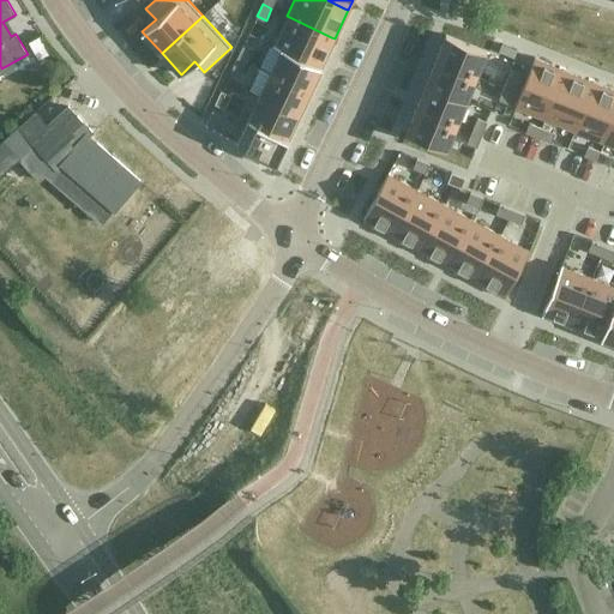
[(287,16),(274,44),(318,65),(321,67),(335,38),(331,37),(287,16)]
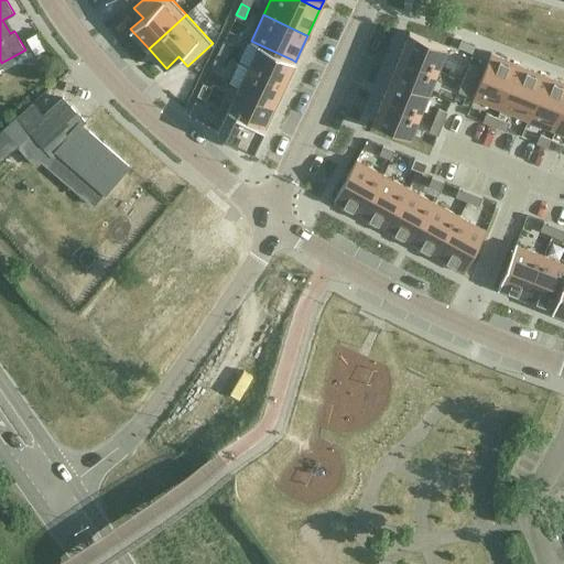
[(410,32),(400,55),(438,69),(447,47),(447,46),(410,32)]
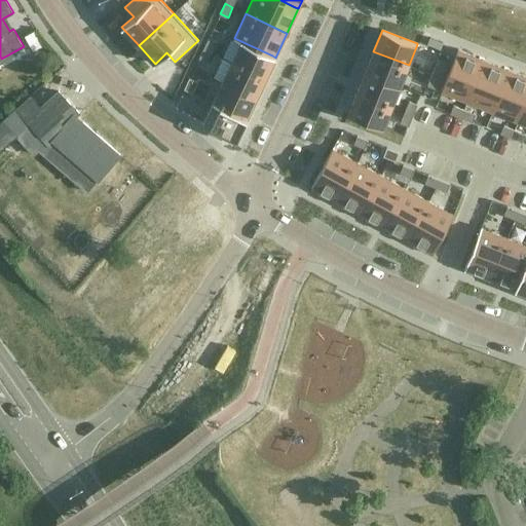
[(209,38),(203,48),(212,51),(217,41),(209,38)]
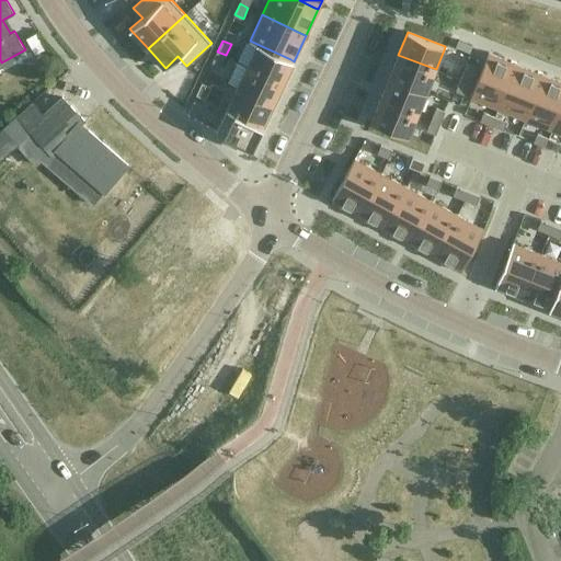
[(256,45),(247,66),(281,81),(284,82),(294,61),(290,59),(250,41),(250,42),(256,45)]
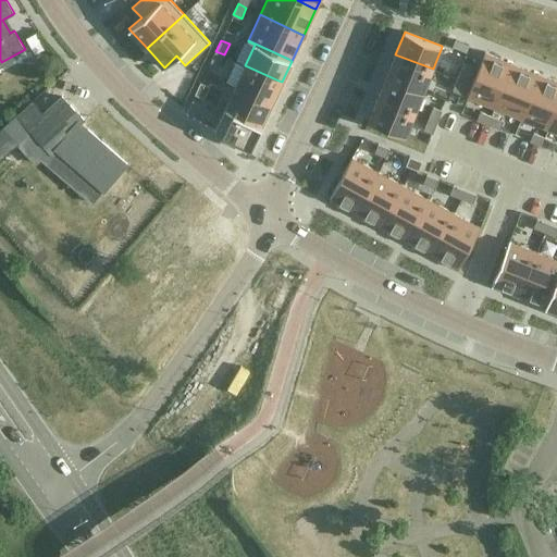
[(215,51),(211,62),(219,65),(224,54),(215,51)]
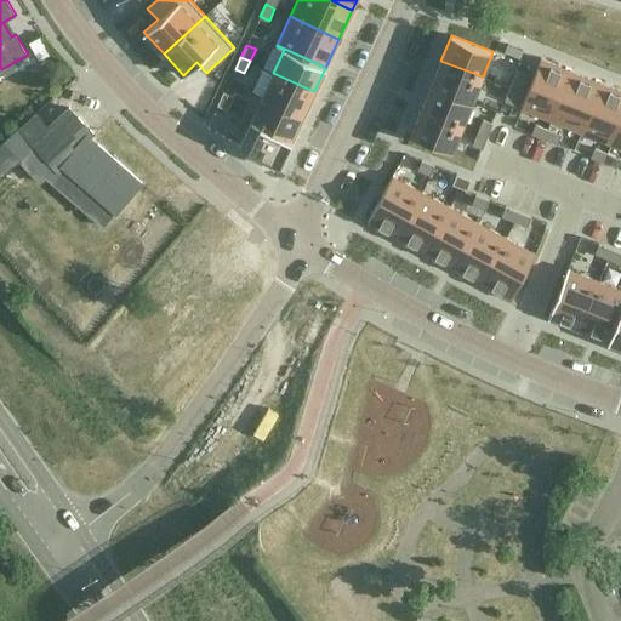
[(541,58),(522,107),(552,119),(571,70),(541,58)]
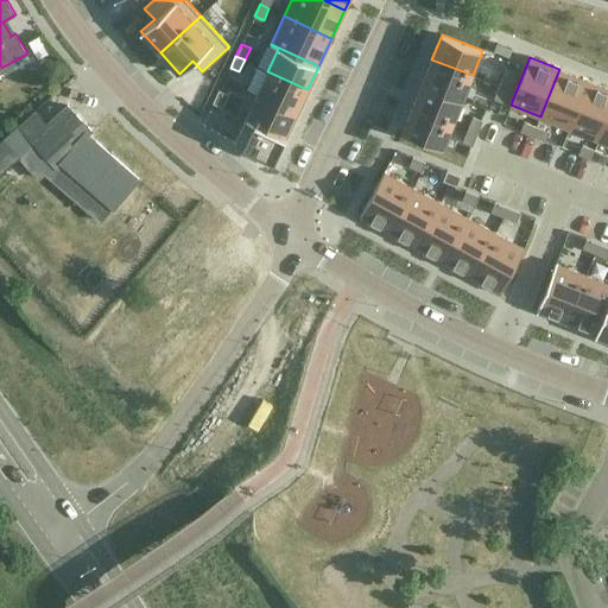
[(431,59),(422,83),(462,99),(473,75),(431,59)]
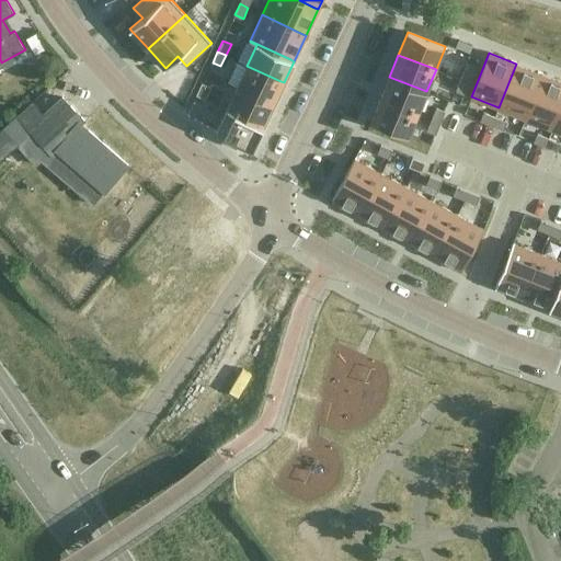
[(516,64),(499,107),(526,118),(544,75),(516,64)]
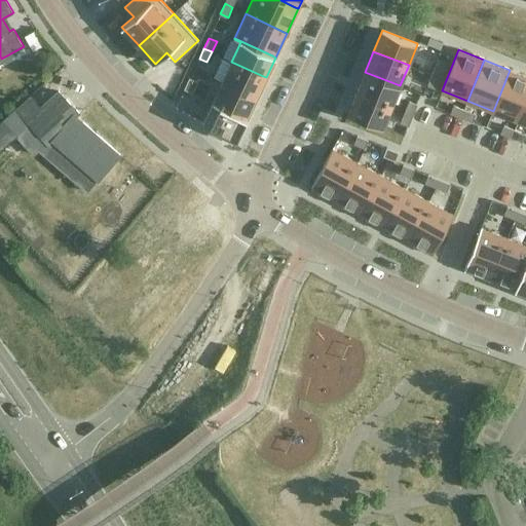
[(231,62),(222,81),(255,97),(256,98),(266,77),(263,76),(231,62)]
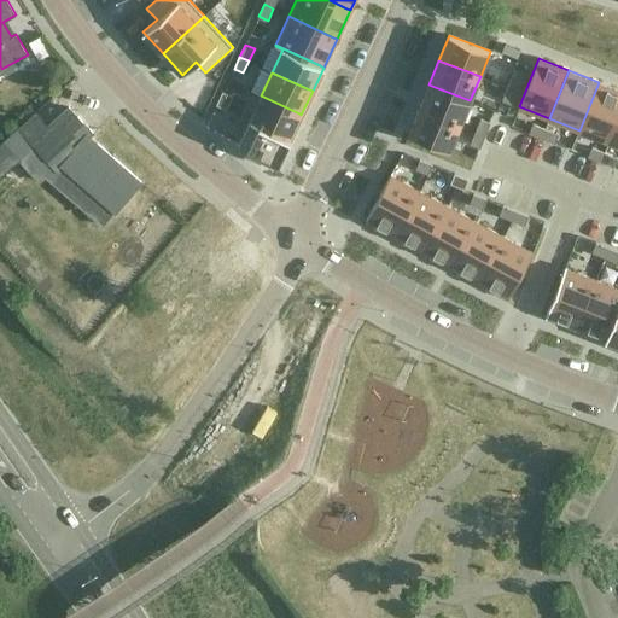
[(512,75),(507,87),(517,91),(522,79),(512,75)]
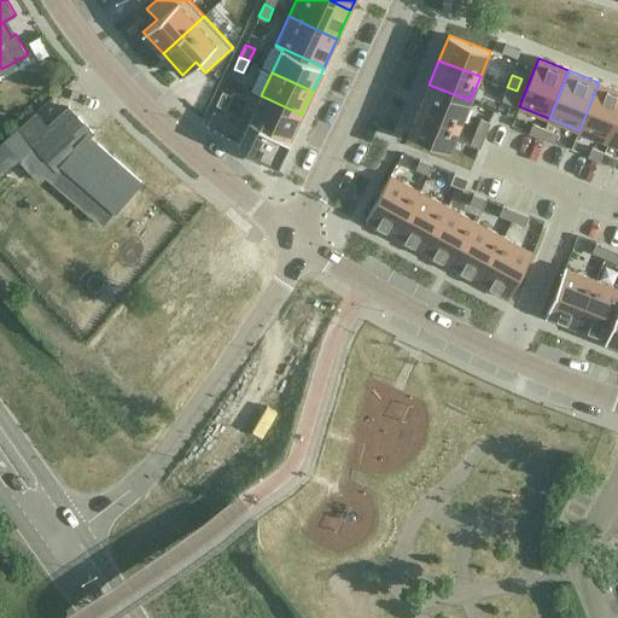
[(617,89),(599,82),(579,130),(608,143),(617,118),(617,89)]
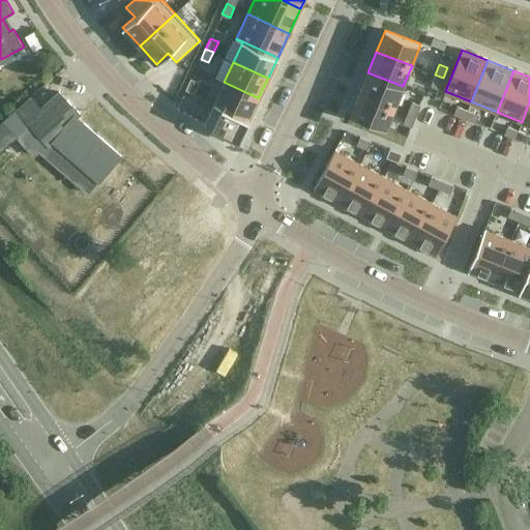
[(367,72),(359,93),(394,107),(403,86),(367,72)]
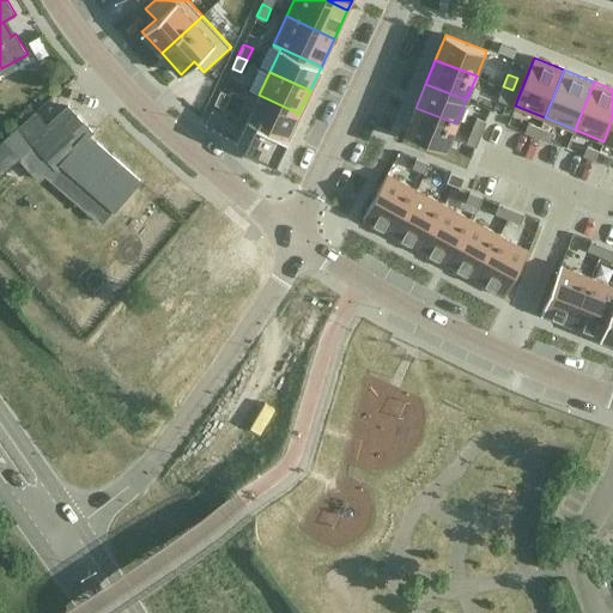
[(503,86),(498,99),(508,103),(513,90),(503,86)]
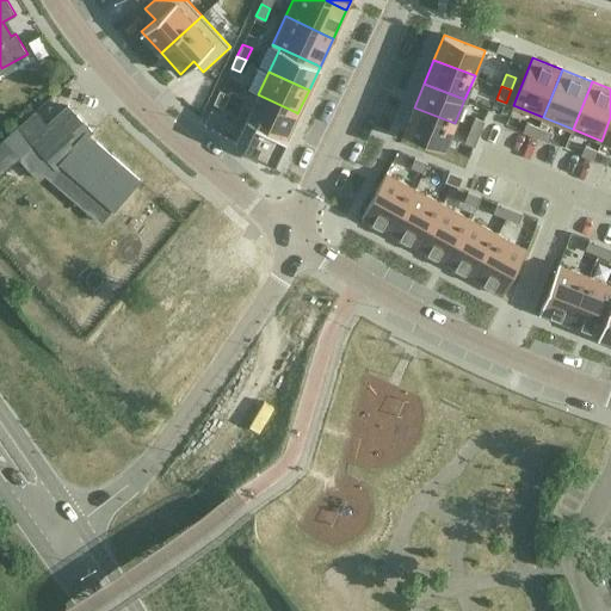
[(221,91),(215,103),(224,107),(230,94),(221,91)]
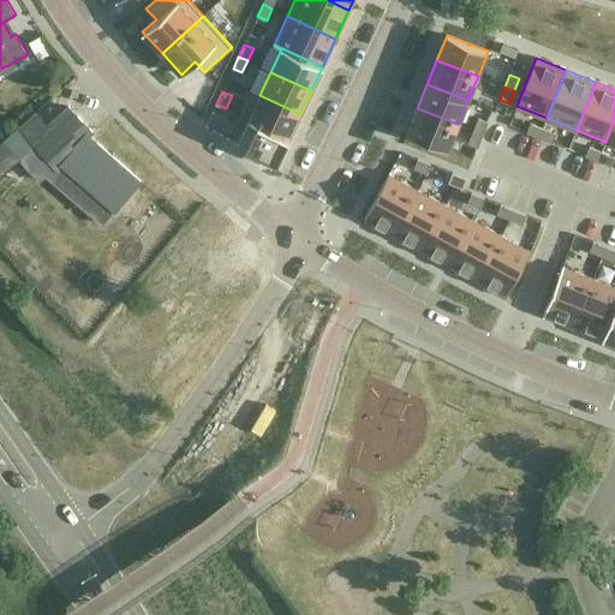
[(260,95),(249,119),(287,137),(288,137),(299,114),(298,113),(260,95)]
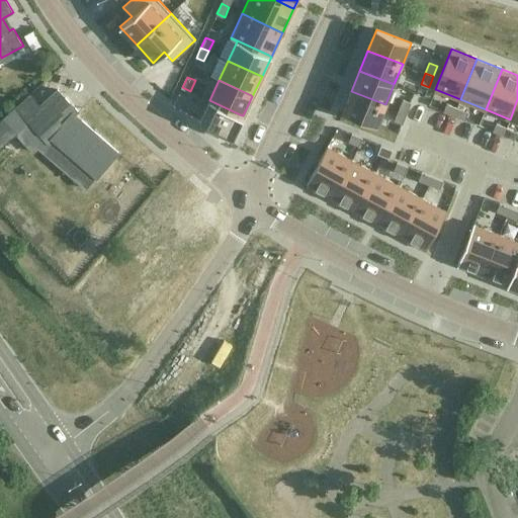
[(77,111),(58,90),(25,119),(31,125),(46,113),(58,126),(50,136),(96,177),(117,152),(74,114),(77,111)]
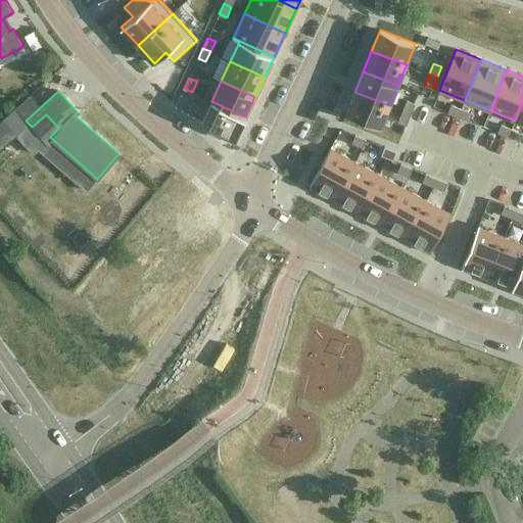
[(354,92),(346,113),(381,128),(389,105),(354,92)]
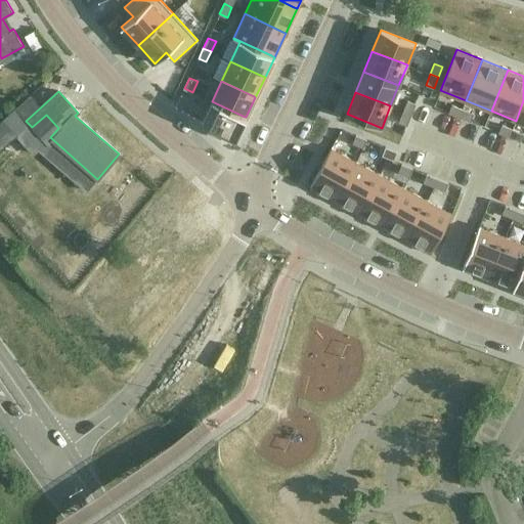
[(181,94),(176,104),(184,108),(189,98),(181,94)]
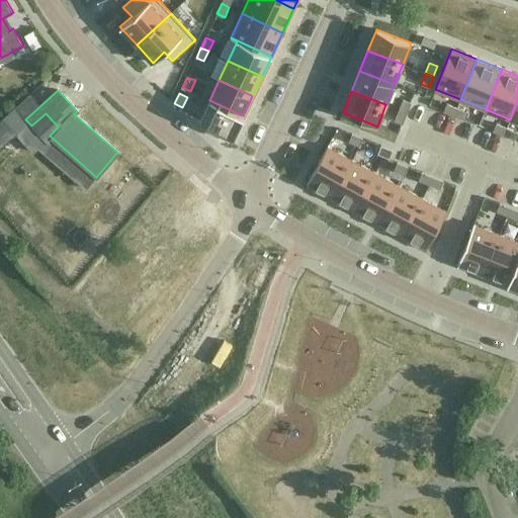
[(403,99),(399,109),(407,113),(411,102),(403,99)]
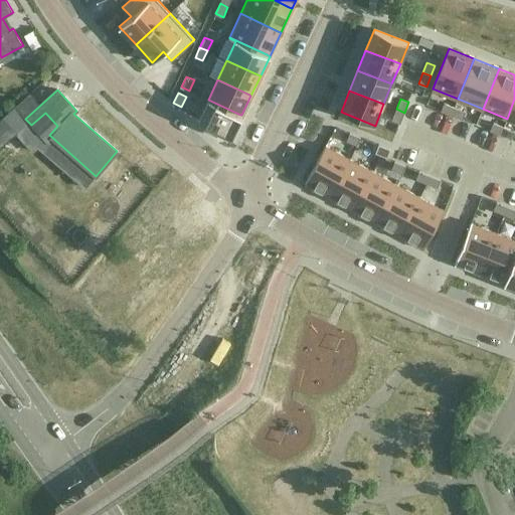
[(199,119),(198,120),(207,124),(204,130),(216,136),(219,130),(224,132),(231,136),(236,127),(241,115),(240,115),(208,100),(199,119)]
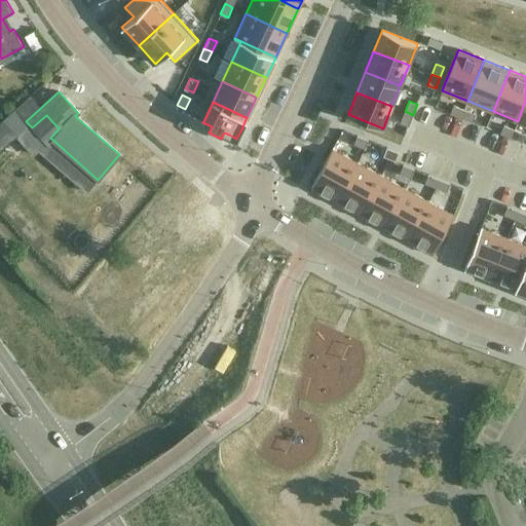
[(454,105),(450,113),(461,117),(464,109),(454,105)]
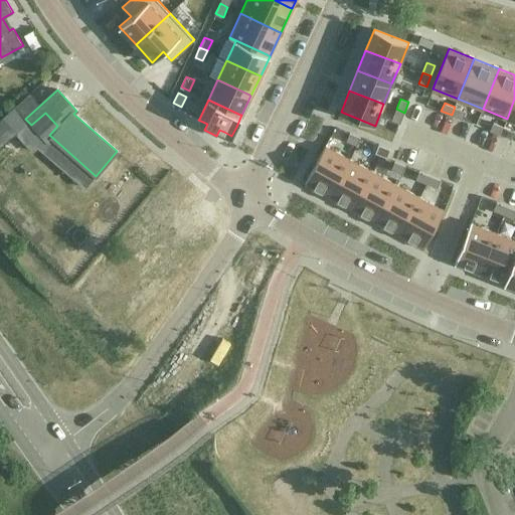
[(455,107),(452,115),(462,119),(466,111),(455,107)]
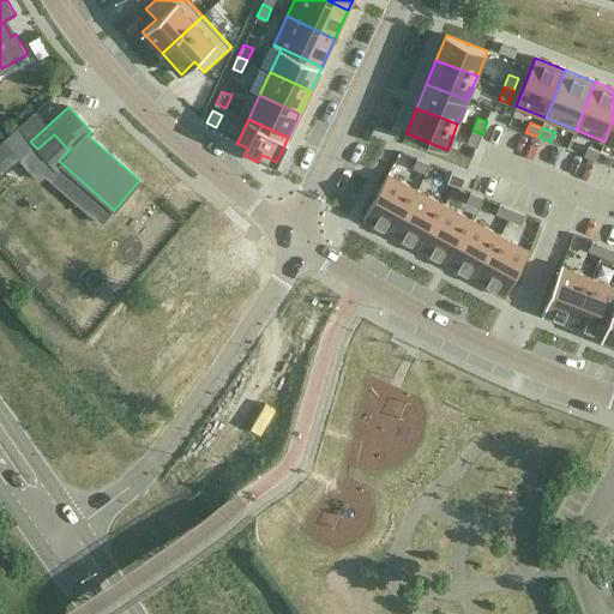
[(473,130),(468,143),(477,146),(482,134),(473,130)]
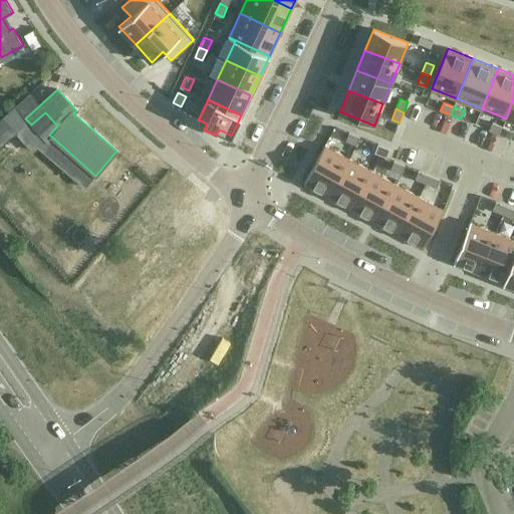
[(493,121),(489,130),(500,135),(503,126),(493,121)]
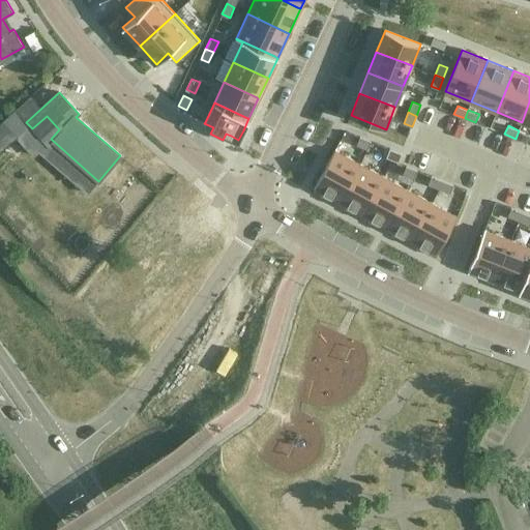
[(519,130),(516,139),(526,143),(529,135),(519,130)]
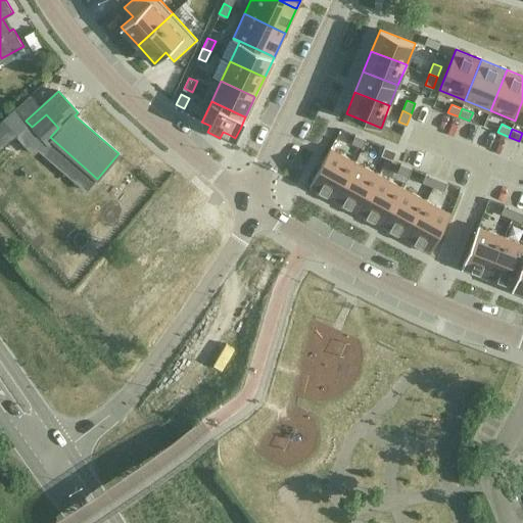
[(355,135),(351,143),(363,147),(366,139),(355,135)]
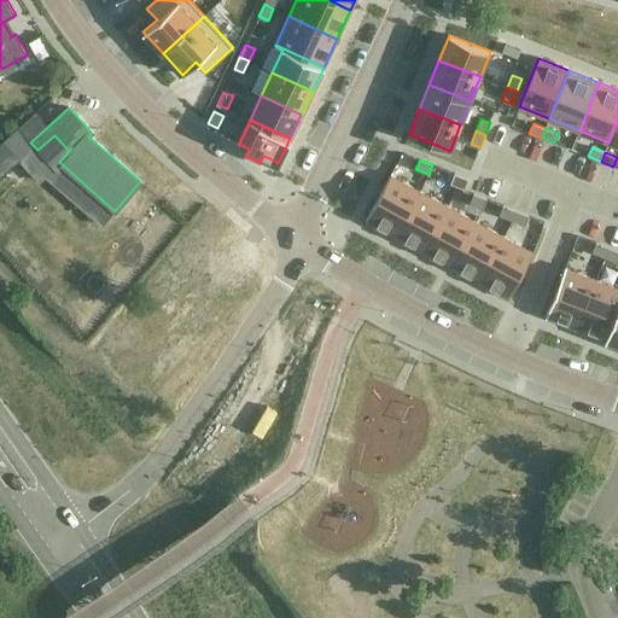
[(455,173),(450,184),(464,188),(468,179),(455,173)]
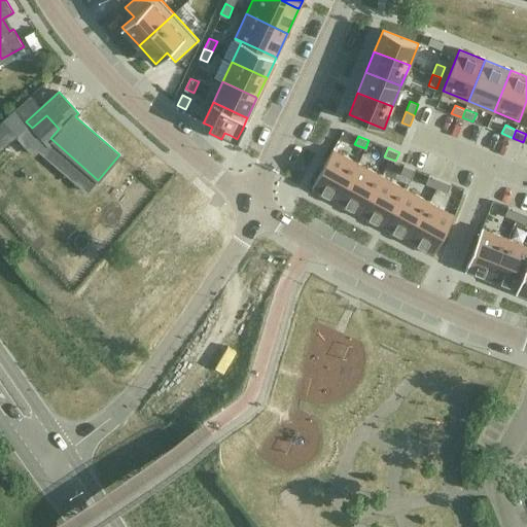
[(334,148),(312,188),(337,202),(358,163),(334,148)]
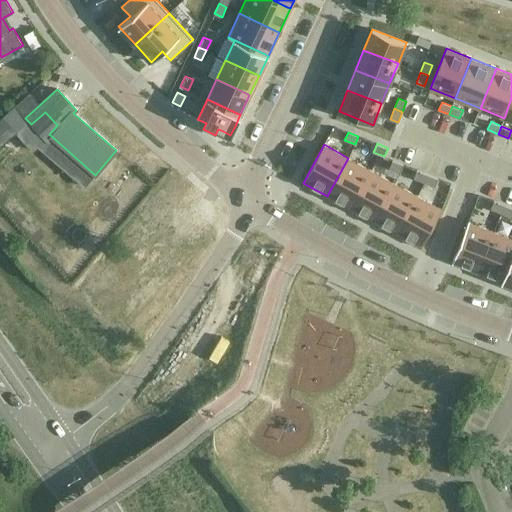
[(348,158),(327,196),(350,209),(371,170),(348,158)]
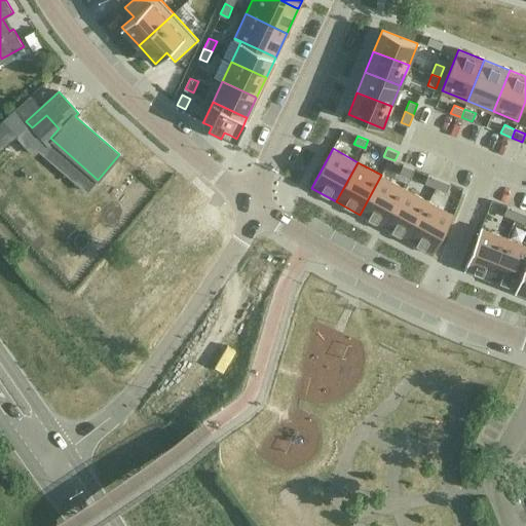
[(403,164),(400,173),(411,177),(414,168),(403,164)]
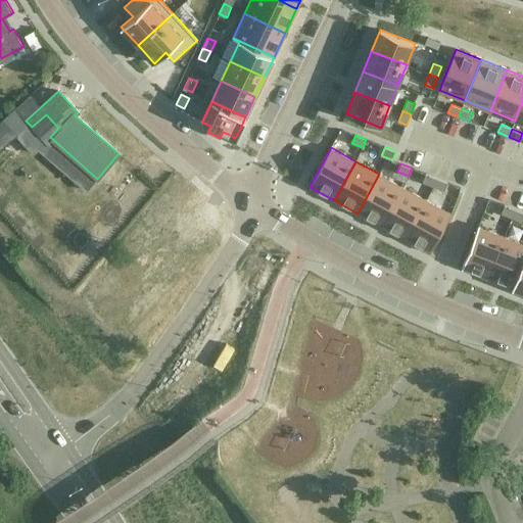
[(379,174),(358,214),(381,226),(402,187),(379,174)]
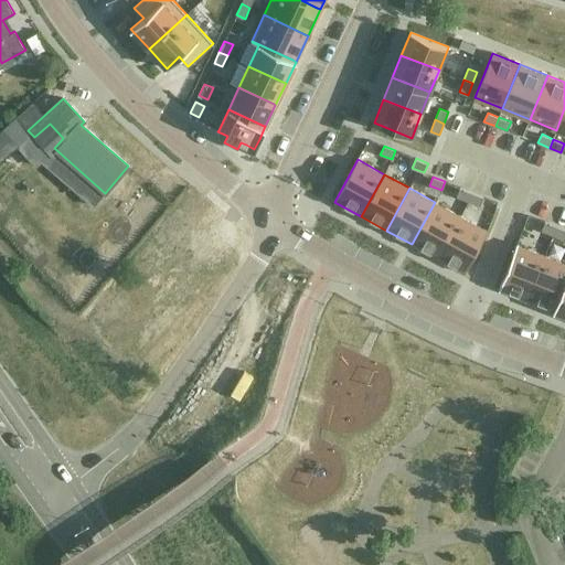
[(460,188),(457,196),(468,201),(471,192),(460,188)]
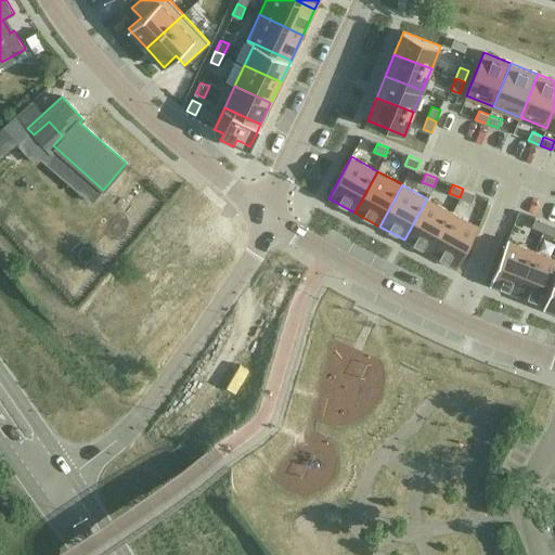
[(463,189),(460,197),(472,202),(475,193),(463,189)]
